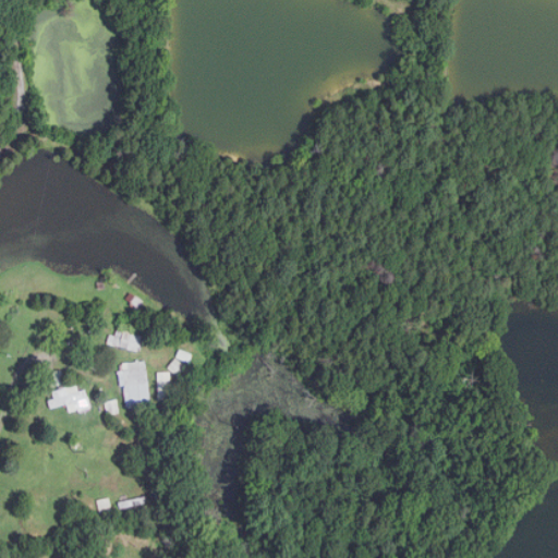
[(109,343),(138,350),(142,335),(113,327),(109,343)]
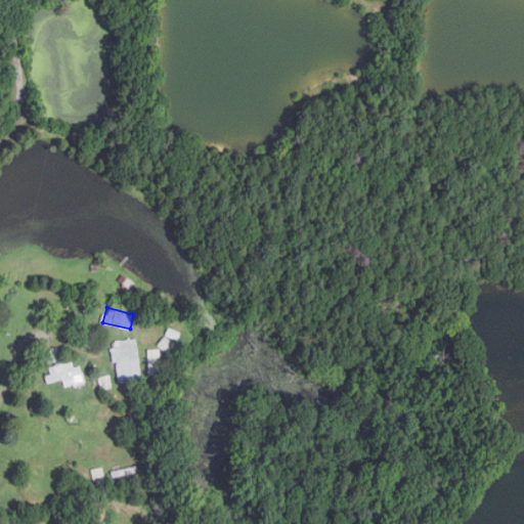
[(157,345),(168,352),(174,342),(164,335),(157,345)]
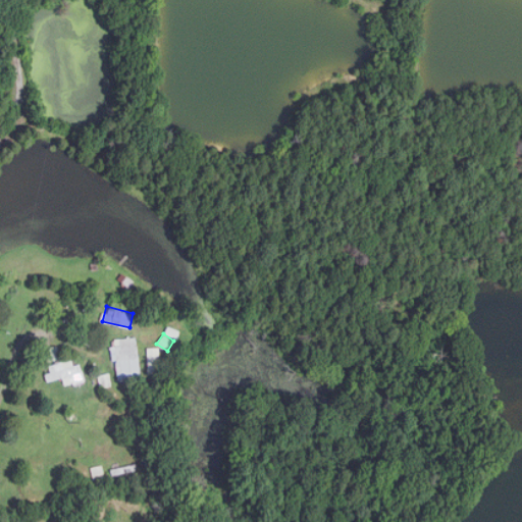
[(141,377),(135,335),(111,340),(114,360),(115,359),(118,381),(141,377)]
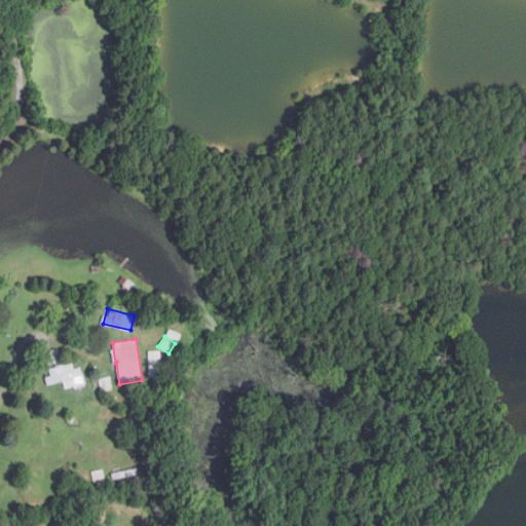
[(47,363),(60,362),(58,347),(45,349),(47,363)]
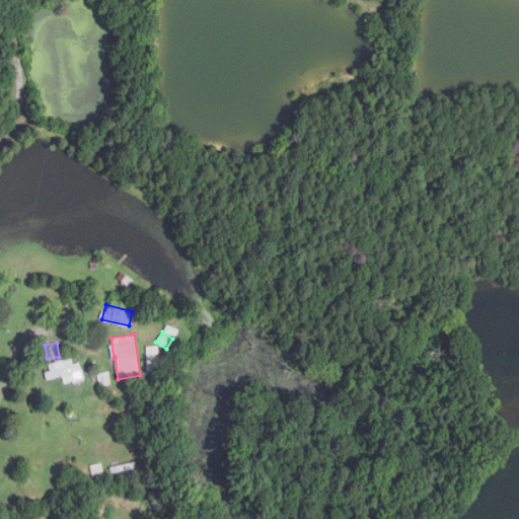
[(147,370),(158,370),(157,345),(146,345),(147,370)]
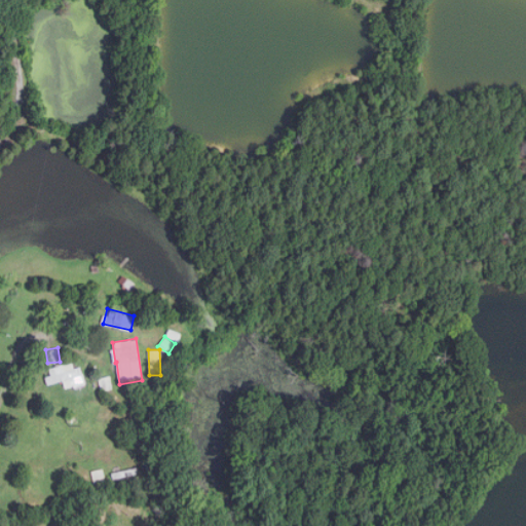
[(65,387),(82,384),(77,361),(49,367),(51,375),(45,376),(47,383),(64,380),(65,387)]
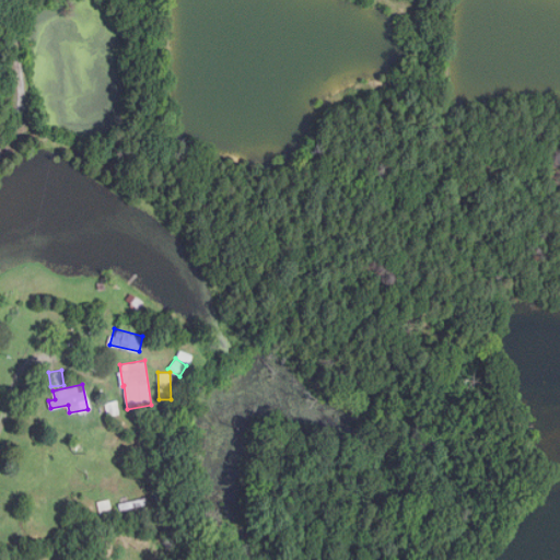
[(148,503),(146,497),(118,502),(120,510),(148,503)]
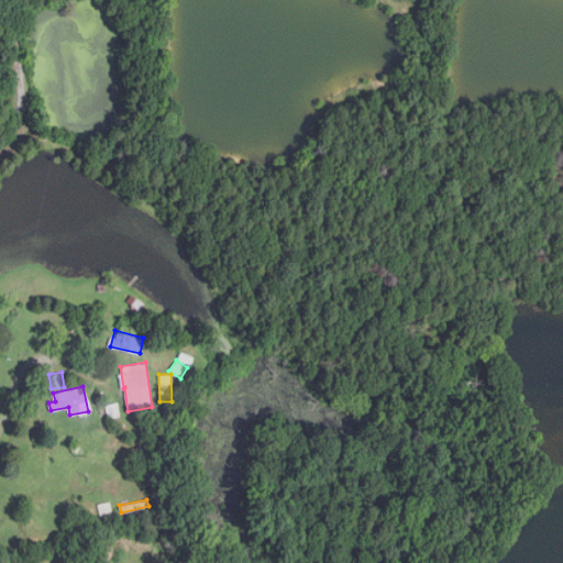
[(99,503),(100,517),(112,516),(110,501),(99,503)]
